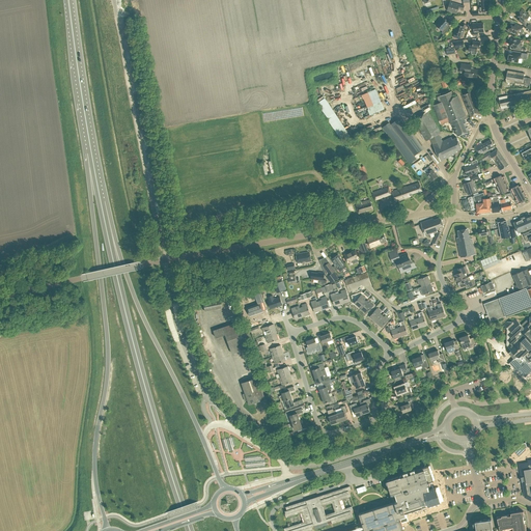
[(490,4),(488,0),(478,0),(479,11),(490,10),(488,4),(490,4)]
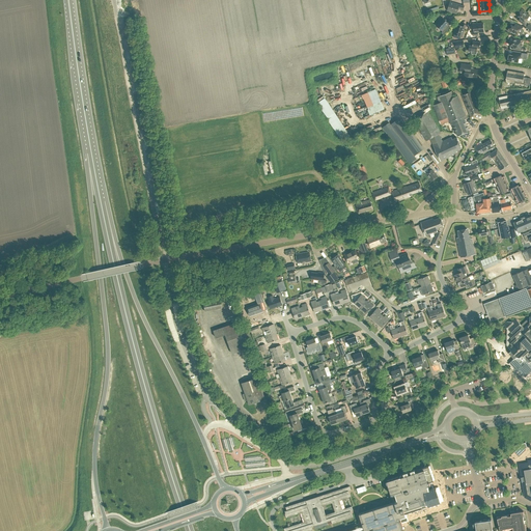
[(463,9),(465,5),(455,3),(450,2),(447,10),(457,14),(458,8),(463,9)]
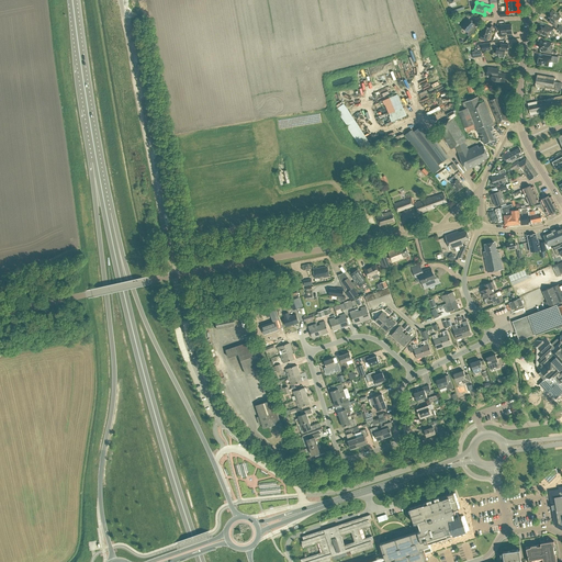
[(548,17),(551,19),(549,22),(555,26),(560,22),(558,21),(561,17),(552,10),(548,17)]
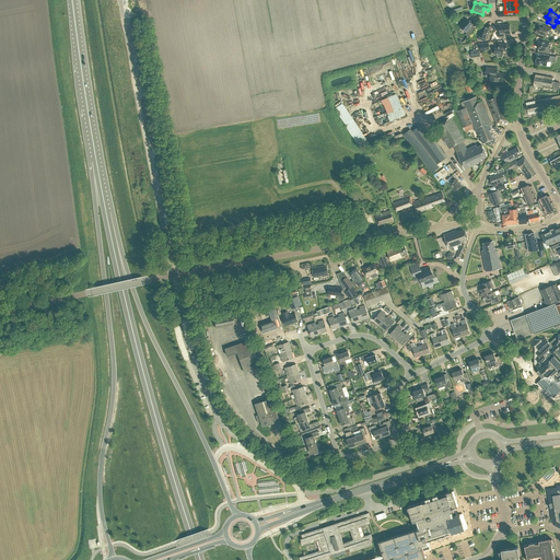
[(459,26),(467,33),(471,27),(471,28),(476,24),(473,21),(470,23),(466,19),(459,26)]
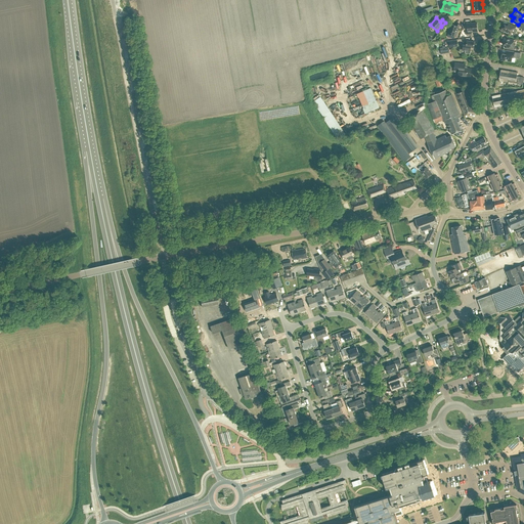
[(466,31),(467,35),(472,35),(472,32),(478,32),(477,23),(467,24),(468,31),(466,31)]
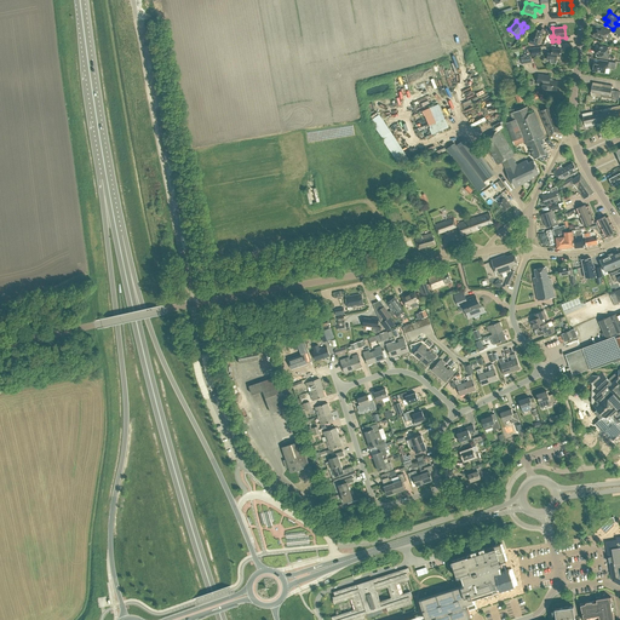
[(603,41),(603,40),(607,42),(608,41),(610,39),(609,38),(610,35),(609,34),(610,32),(602,27),(601,30),(596,28),(592,35),(603,41)]
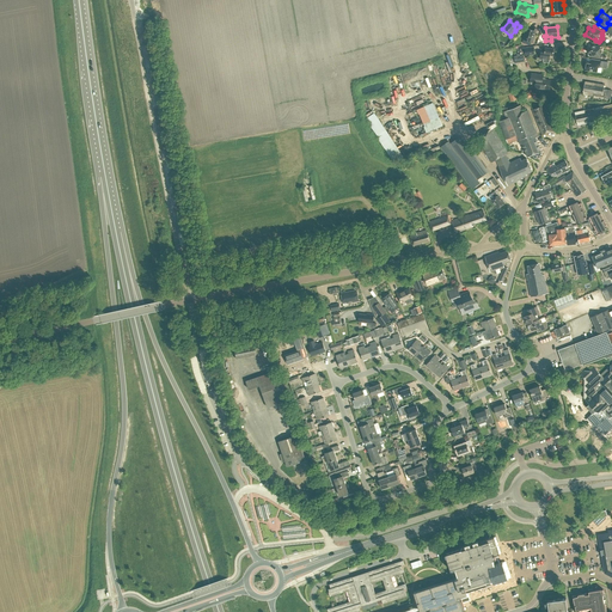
[(522,38),(533,42),(534,35),(536,35),(538,29),(533,28),(532,30),(526,28),(522,38)]
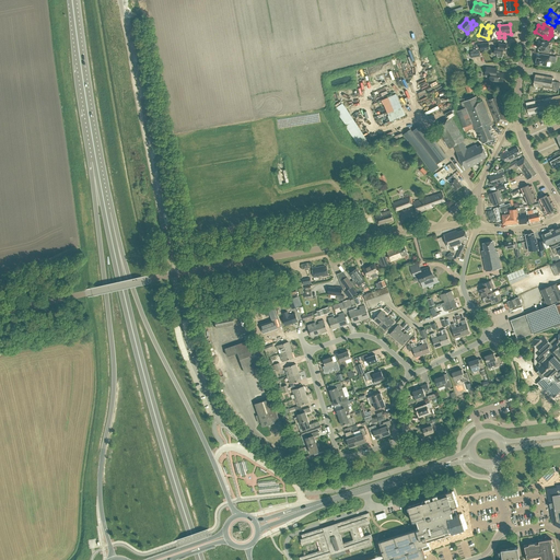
[(537,47),(541,48),(540,51),(549,54),(550,47),(548,47),(549,42),(538,41),(537,47)]
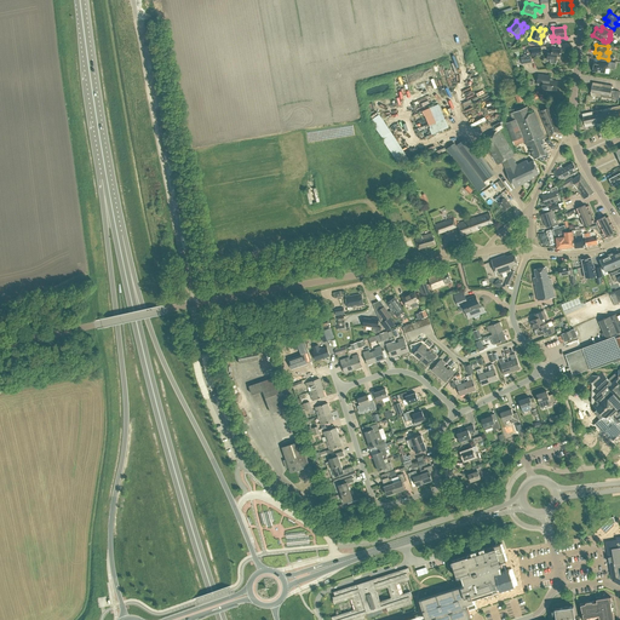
[(561,50),(551,49),(551,53),(547,53),(546,59),(550,61),(550,63),(555,63),(556,63),(556,56),(560,57),(561,50)]
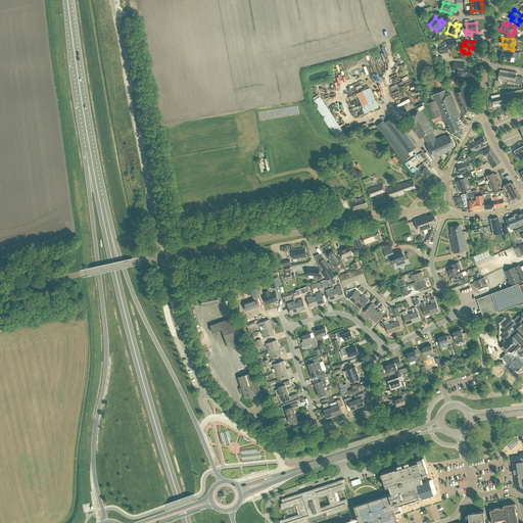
[(502,53),(501,60),(511,61),(511,57),(513,57),(518,58),(519,57),(520,53),(514,52),(506,51),(505,54),(502,53)]
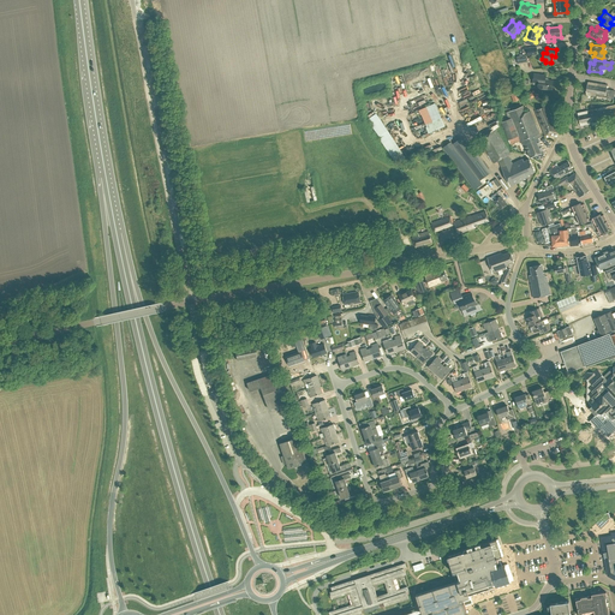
[(533,82),(538,83),(538,88),(551,89),(553,79),(545,79),(545,75),(535,73),(533,82)]
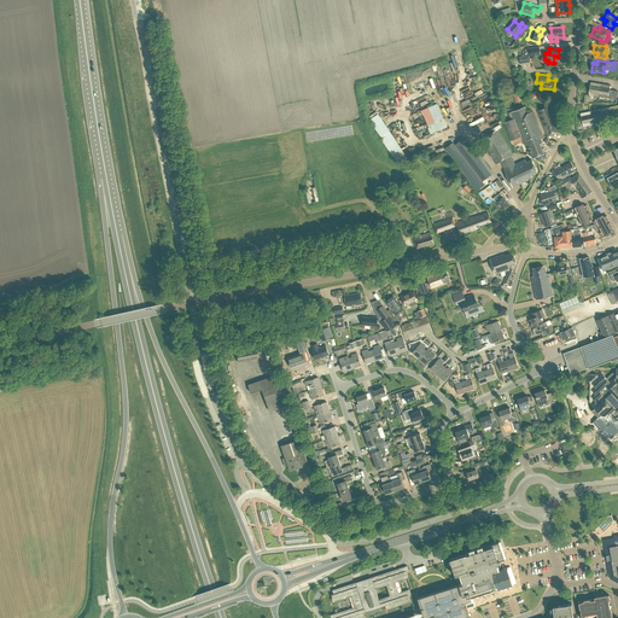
[(588,95),(599,97),(600,83),(590,82),(588,95)]
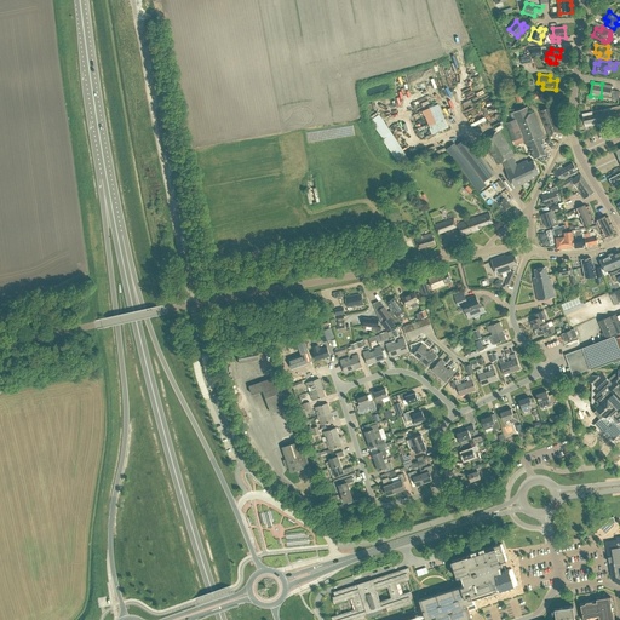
[(601,97),(619,101),(619,92),(619,91),(612,90),(613,86),(602,84),(601,97)]
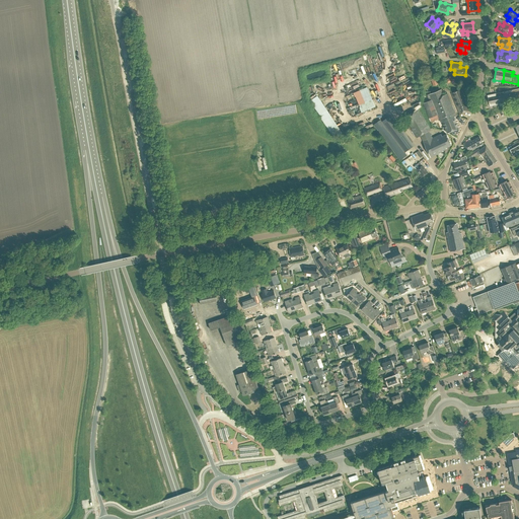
[(397,83),(411,77),(410,75),(396,81),(397,83)]
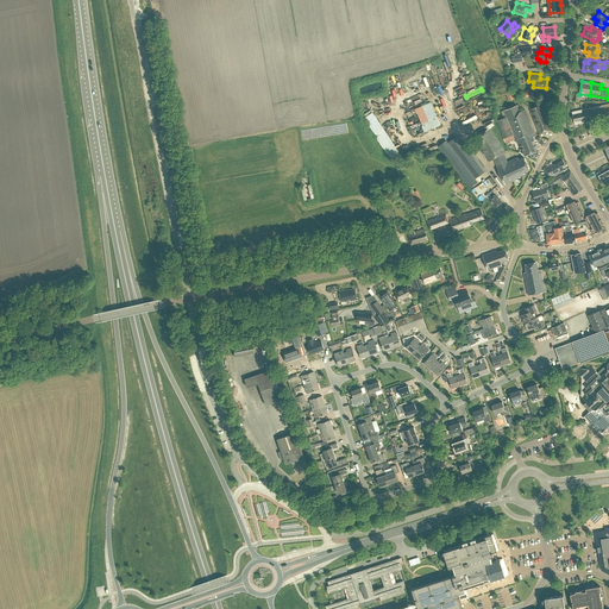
[(415,100),(414,98),(405,101),(408,107),(425,100),(424,96),(415,100)]
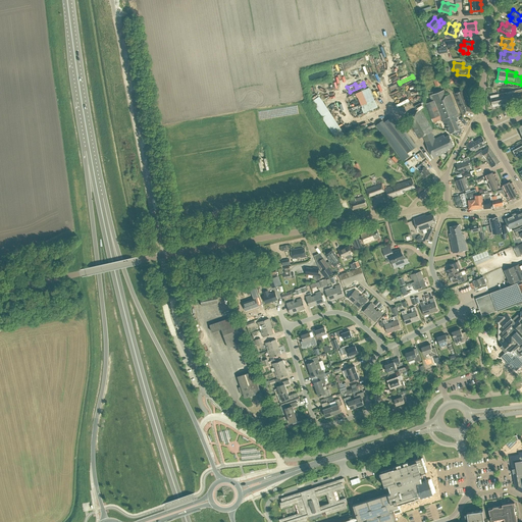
[(445,121),(450,134),(461,128),(457,116),(459,115),(450,93),(447,95),(444,89),(431,94),(433,100),(425,103),(431,118),(439,115),(442,122),(445,121)]
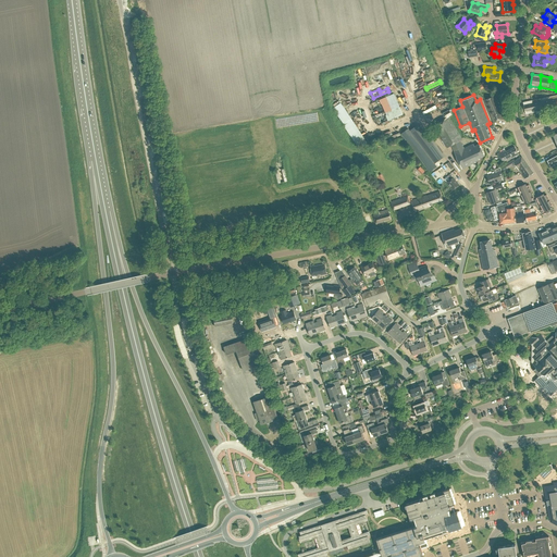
[(504,118),(499,107),(498,107),(494,96),(484,100),(493,122),(504,118)]
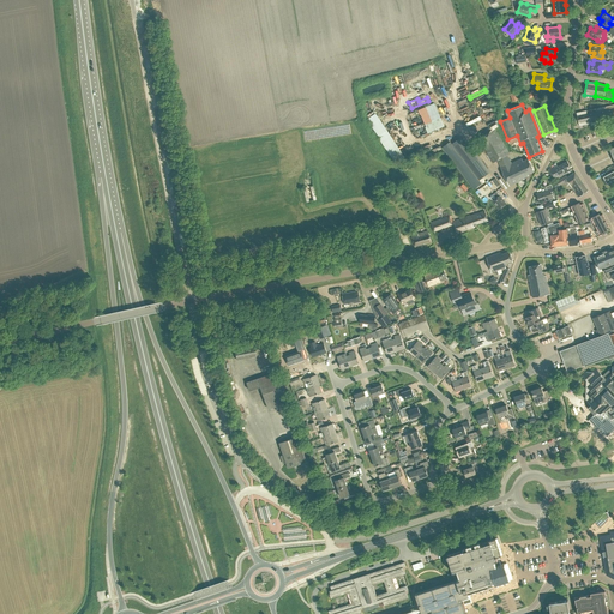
[(596,108),(599,121),(608,120),(606,107),(596,108)]
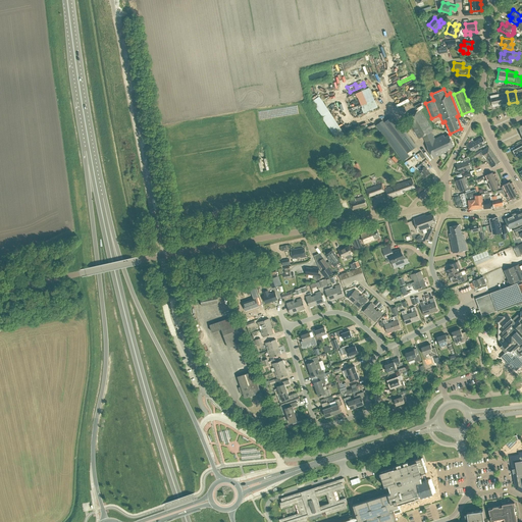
[(499,94),(501,105),(509,103),(507,92),(499,94)]
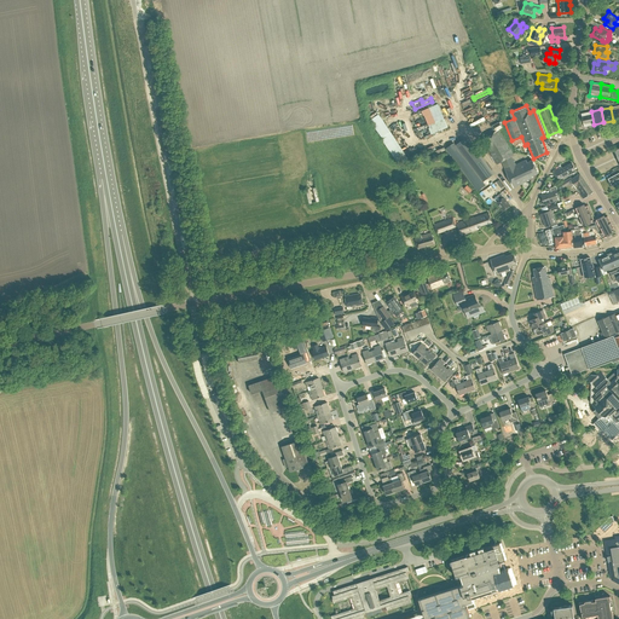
[(582,114),(584,127),(594,125),(591,111),(582,114)]
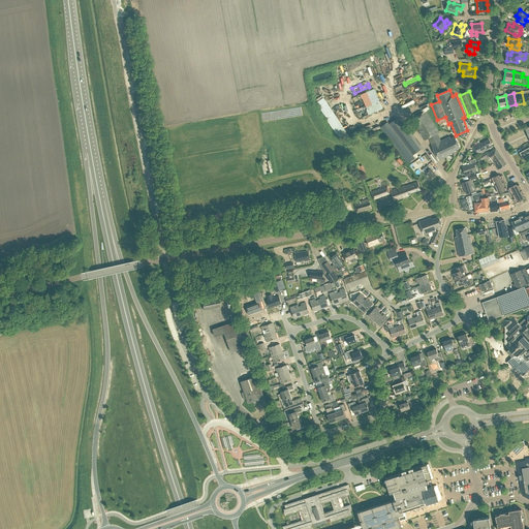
[(325,97),(317,102),(340,138),(348,133),(325,97)]
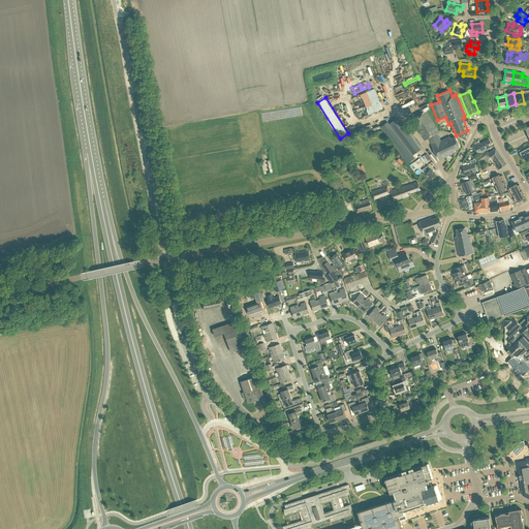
[(425,141),(429,137),(432,145),(438,160),(452,154),(450,153),(455,151),(454,150),(460,147),(456,136),(449,138),(448,137),(440,142),(436,133),(439,132),(426,111),(412,119),(425,141)]
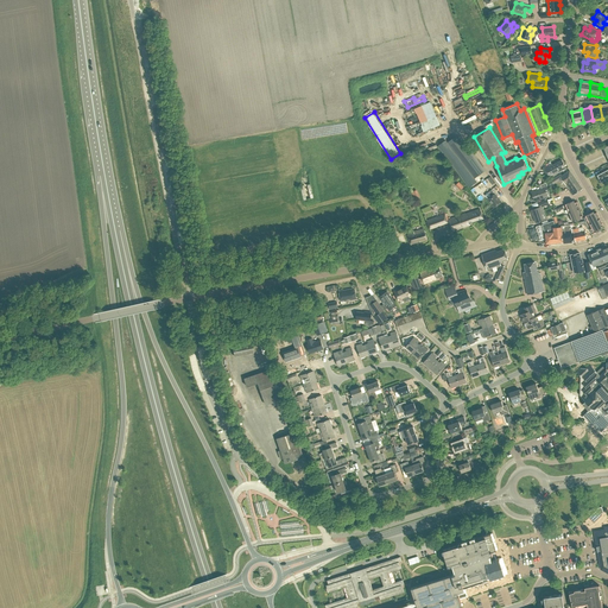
[(447,138),(437,145),(469,187),(476,181),(474,178),(483,171),(456,135),(449,140),(447,138)]
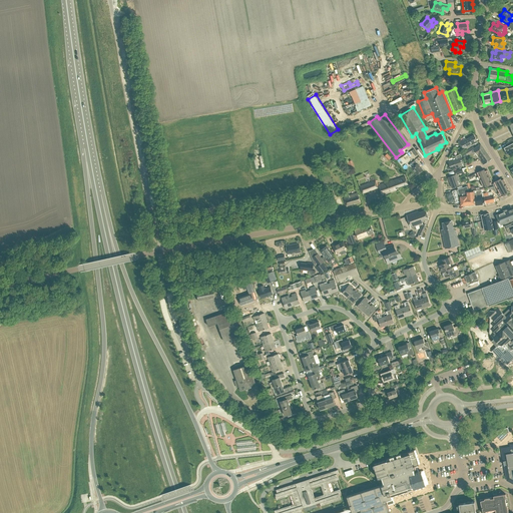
[(512,122),(510,124),(510,126),(511,129),(512,133),(512,139),(509,141),(511,144),(504,147),(507,153),(510,151),(511,153),(512,152),(512,122)]
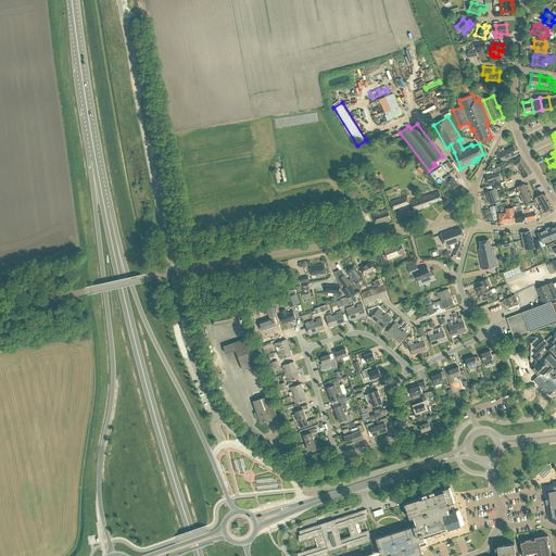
[(504,149),(497,153),(502,163),(507,160),(518,154),(514,147),(505,151),(504,149)]
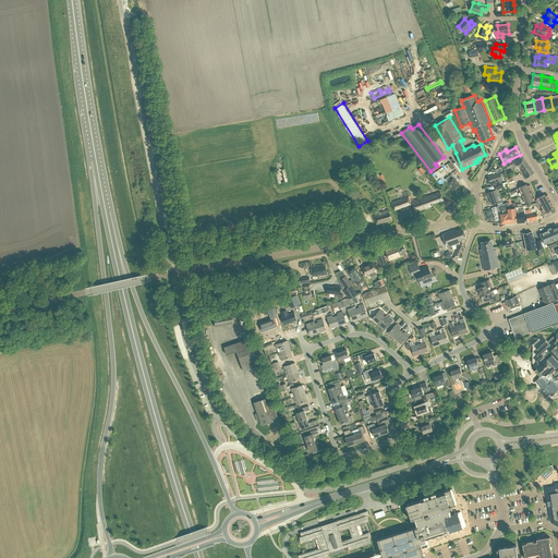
[(523,156),(516,161),(514,159),(513,161),(526,179),(534,173),(523,156)]
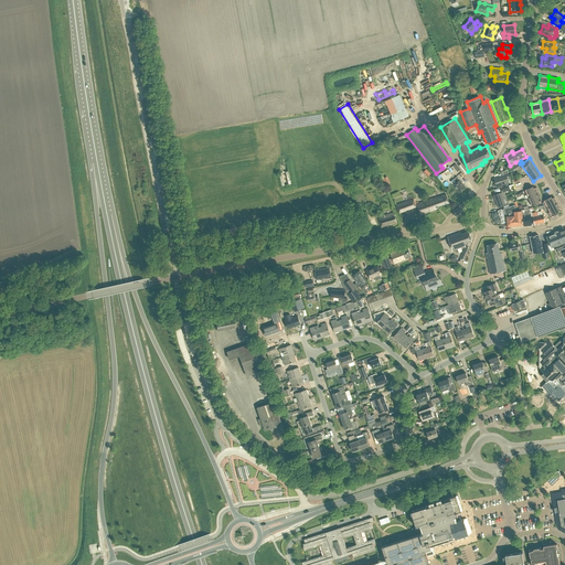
[(502,171),(503,174),(493,178),(497,187),(509,182),(508,179),(511,179),(508,169),(502,171)]
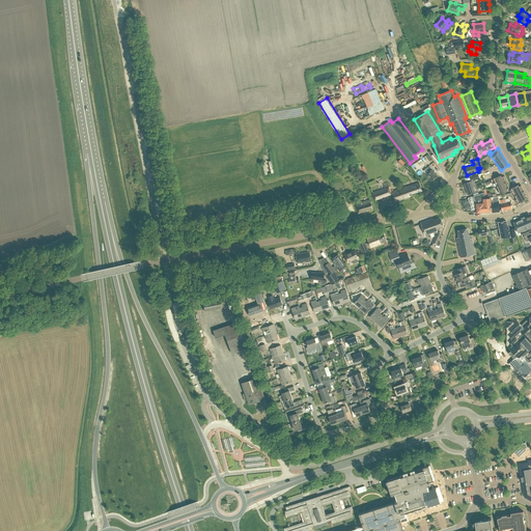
[(274,173),(271,161),(262,162),(266,174),(274,173)]
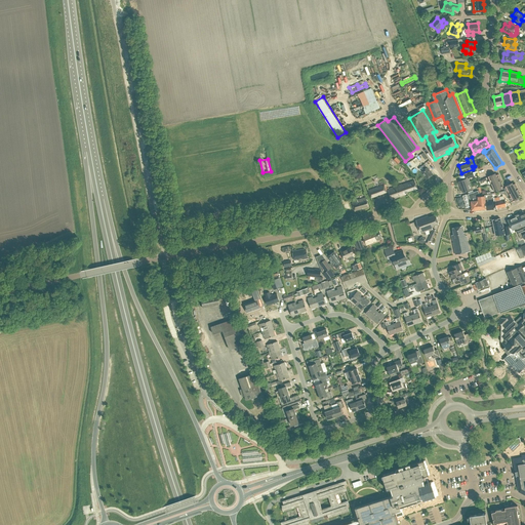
[(418,168),(420,171),(427,178),(433,173),(425,164),(418,168)]
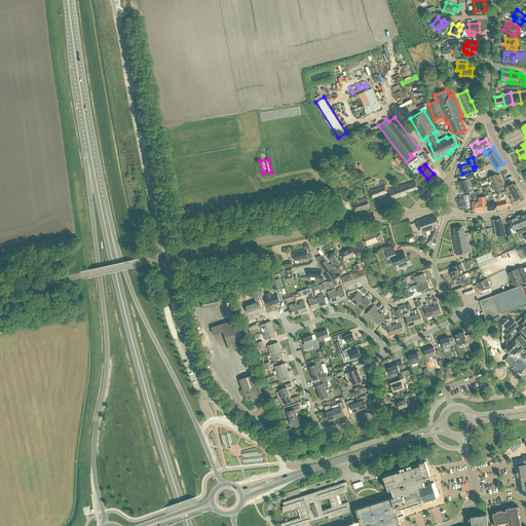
[(470,179),(475,177),(474,173),(466,176),(467,179),(459,182),(463,192),(471,190),(467,183),(471,182),(470,179)]
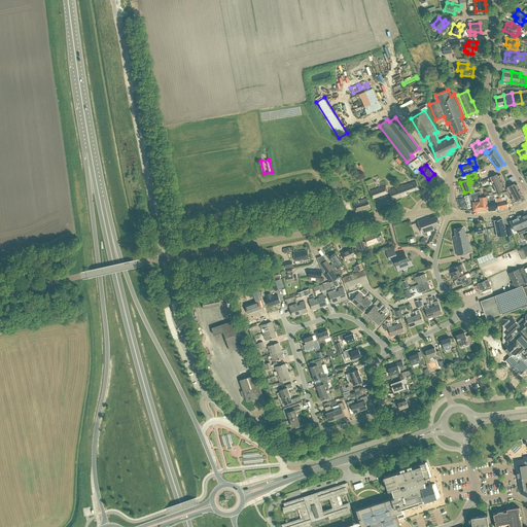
[(490,177),(493,184),(502,180),(500,175),(498,176),(497,174),(492,176),(490,177)]
